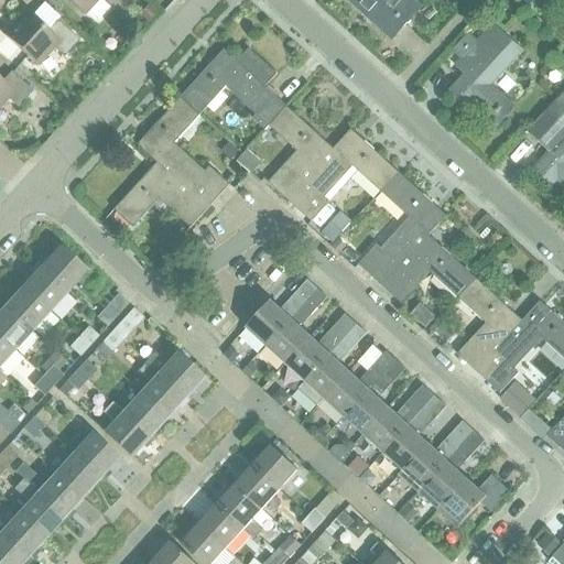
[(68,0),(80,11),(90,0),(104,0),(110,6),(115,0),(68,0)]
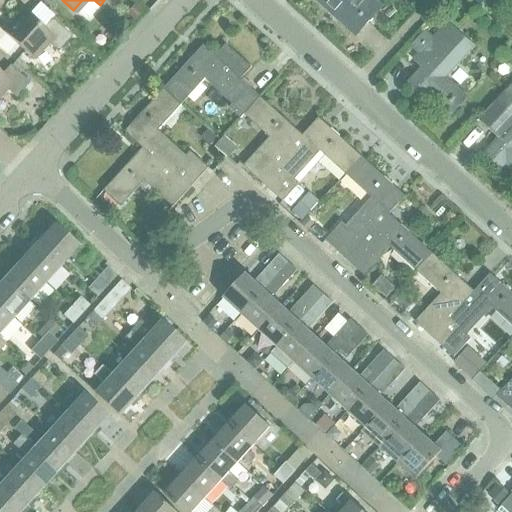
[(382,6),(375,0),(315,0),(354,35),(382,6)]
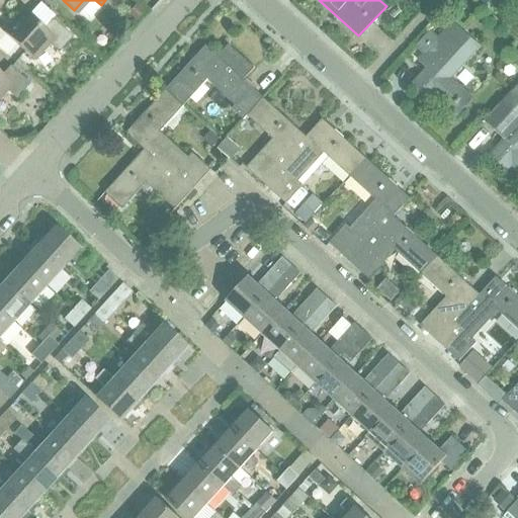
[(59,52),(72,37),(53,19),(45,28),(27,12),(13,28),(9,25),(4,30),(32,57),(47,41),(59,52)]
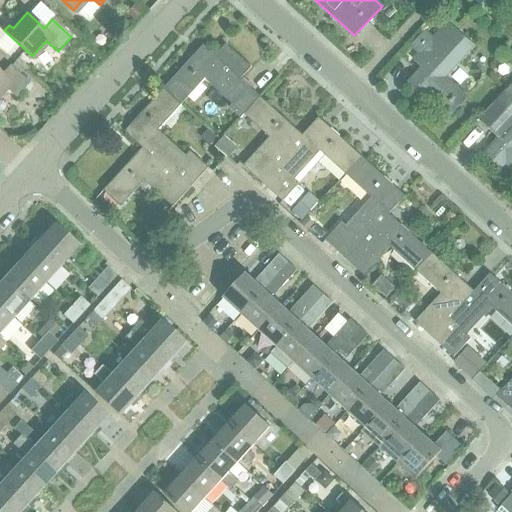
[(418,49),(422,52),(416,59),(425,67),(409,84),(425,98),(430,93),(447,108),(461,92),(444,77),(472,46),(447,24),(433,39),(430,36),(418,49)]
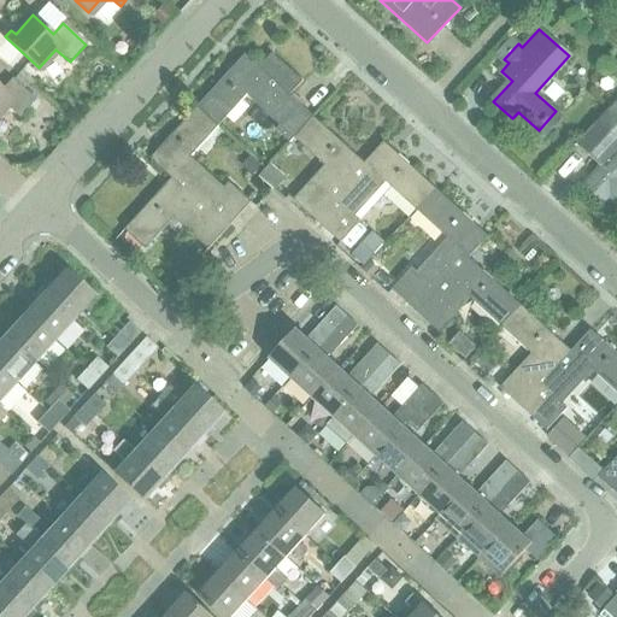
[(292,141),(295,139),(315,116),(293,97),(305,82),(275,54),(260,69),(246,56),(198,107),(219,127),(248,95),(252,92),(285,123),(281,127),(278,129),(292,141)]
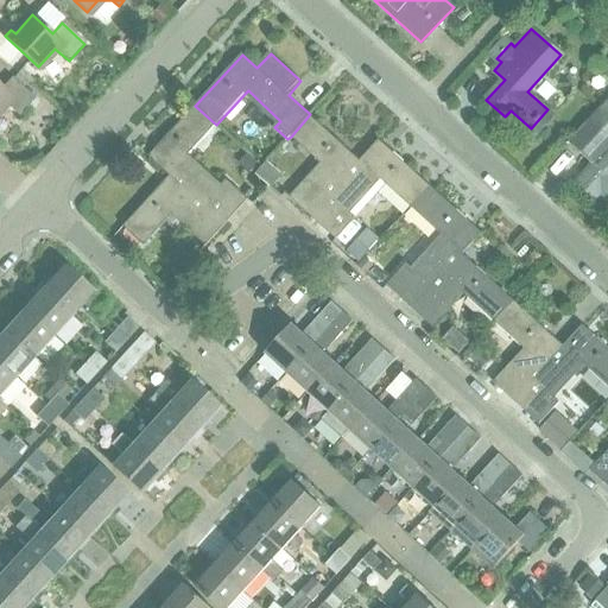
[(18,116),(36,97),(13,76),(2,87),(0,84),(0,107),(4,103),(18,116)]
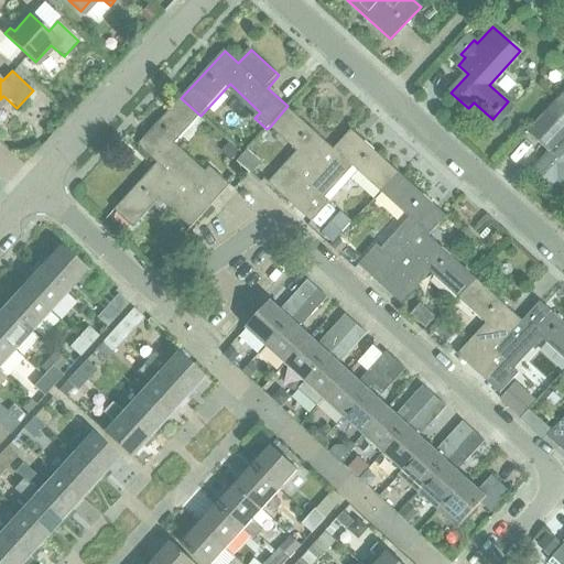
[(557,180),(563,185),(563,93),(529,130),(552,151),(535,170),(552,185),(557,180)]
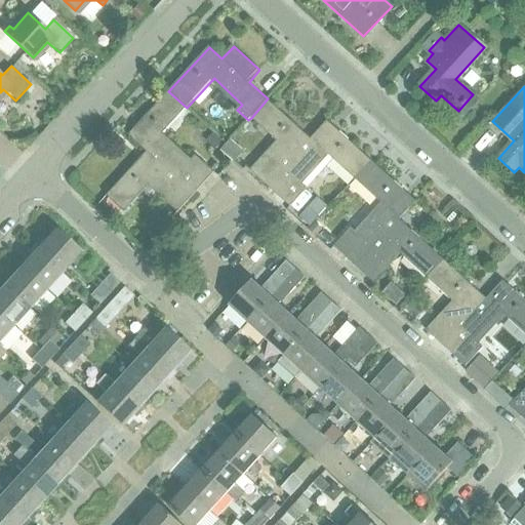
[(160,136),(187,108),(168,91),(128,135),(147,152),(176,177),(187,167),(205,184),(214,173),(196,157),(189,163),(160,136)]
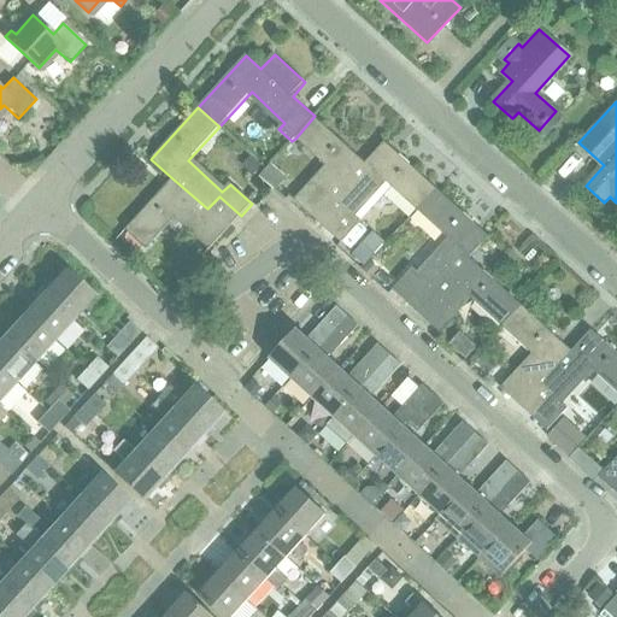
[(329,233),(329,231),(348,210),(335,198),(366,164),(315,116),(295,139),(328,169),(297,203),(329,233)]
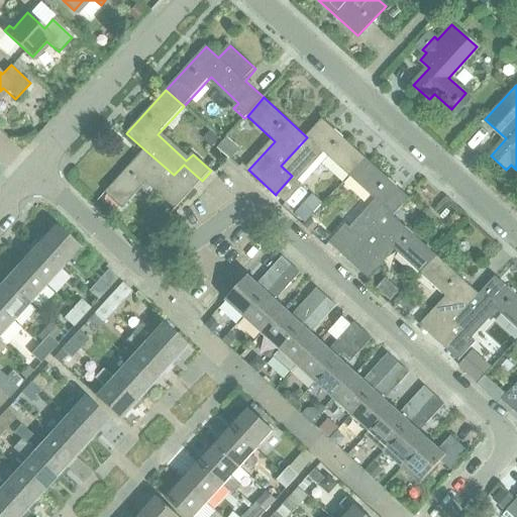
[(323,151),(350,176),(367,159),(323,119),(307,137),(281,166),(292,176),(276,194),(287,204),(303,186),(297,181),(323,151)]
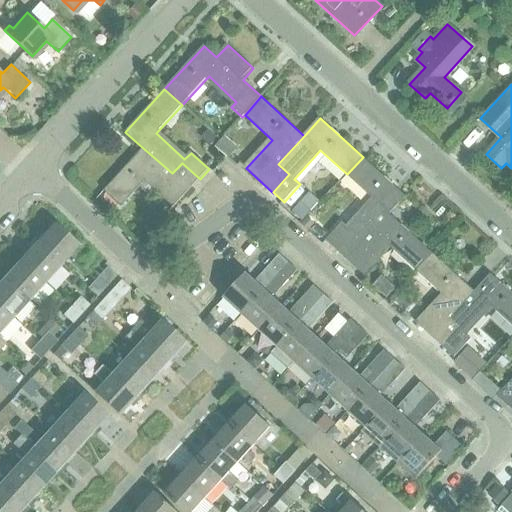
[(234,148),(223,138),(215,146),(226,156),(234,148)]
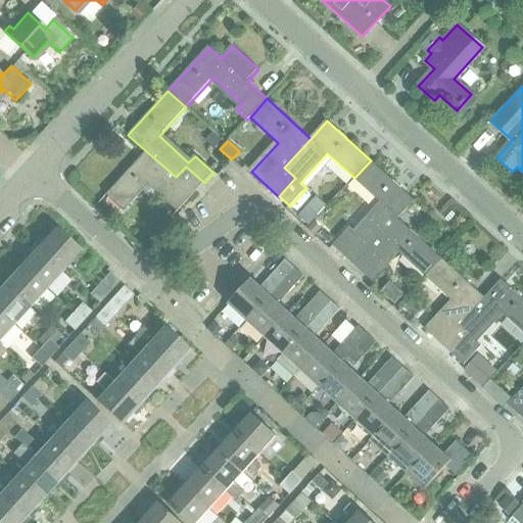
[(180,208),(204,183),(186,167),(176,177),(146,151),(105,194),(125,211),(152,183),(180,208)]
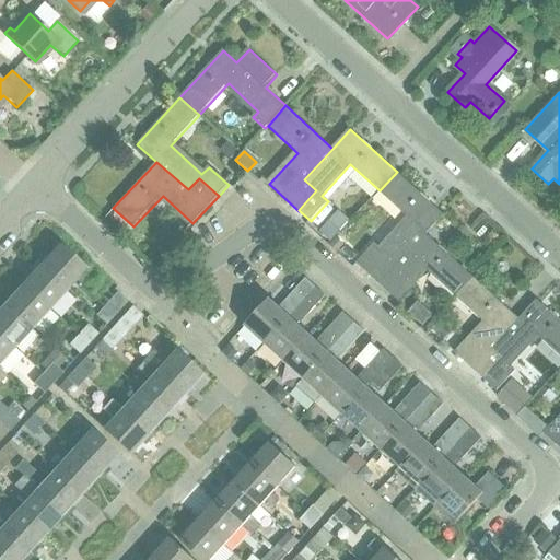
[(375,243),(358,263),(369,273),(386,254),(398,265),(428,233),(444,214),(397,172),(380,190),(406,216),(410,220),(383,251),(375,243)]
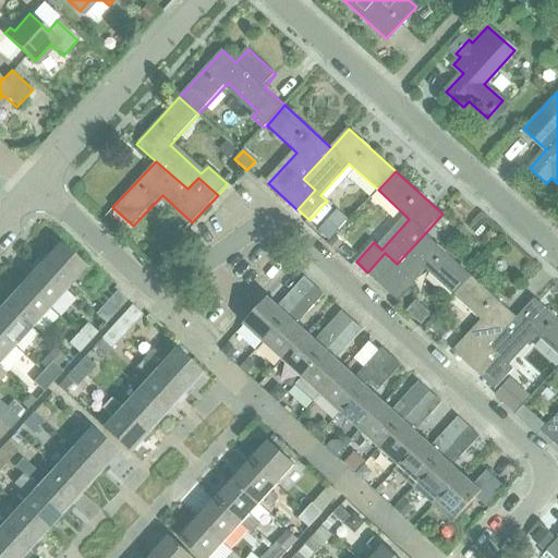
[(337,239),(352,215),(337,205),(322,229),(337,239)]
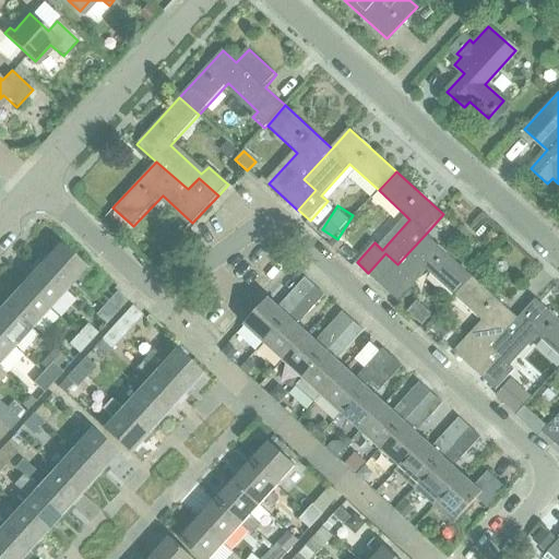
[(385,253),(368,273),(396,299),(425,269),(454,296),(473,275),(427,233),(397,264),(385,253)]
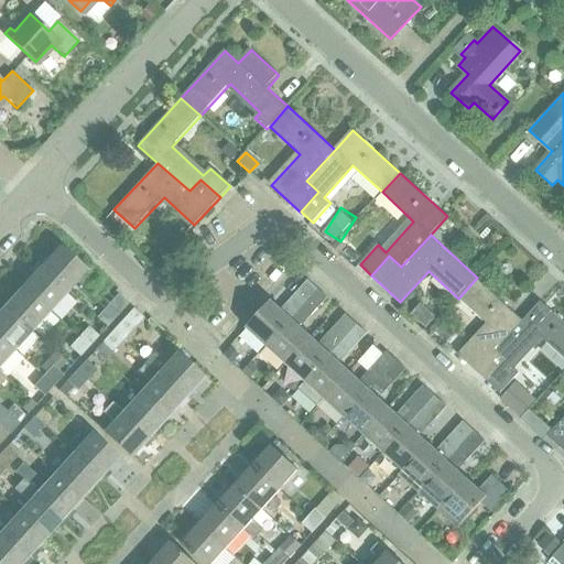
[(41,258),(36,262),(68,291),(85,271),(58,247),(45,262),(41,258)]
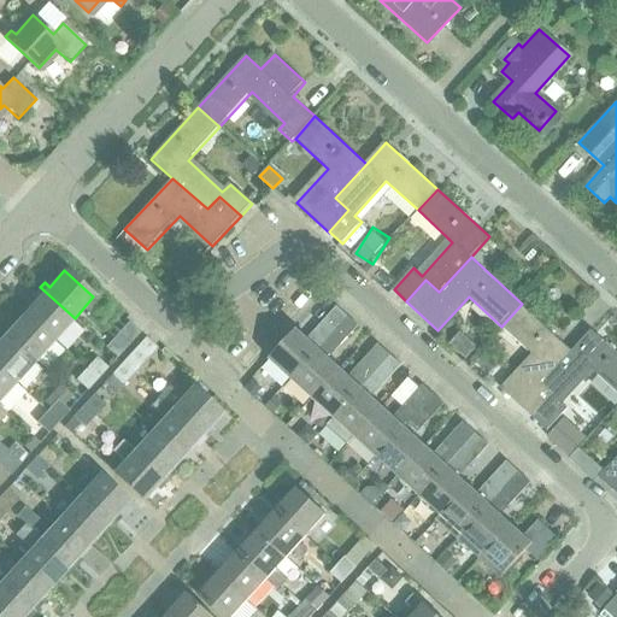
[(41,295),(24,313),(54,340),(75,318),(40,287),(36,292),(41,295)]
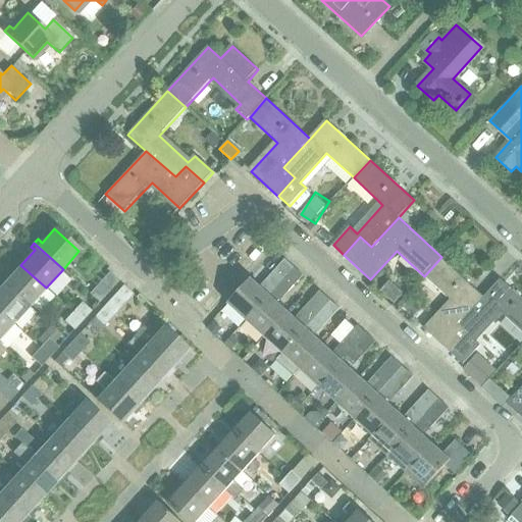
[(427,332),(452,355),(469,335),(458,326),(484,297),(441,257),(424,276),(454,304),(427,332)]
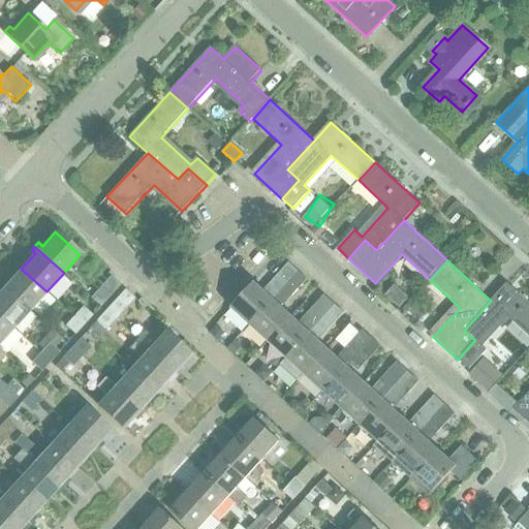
[(254,282),(230,309),(249,325),(298,272),(289,263),(271,283),(274,285),(266,293),(254,282)]
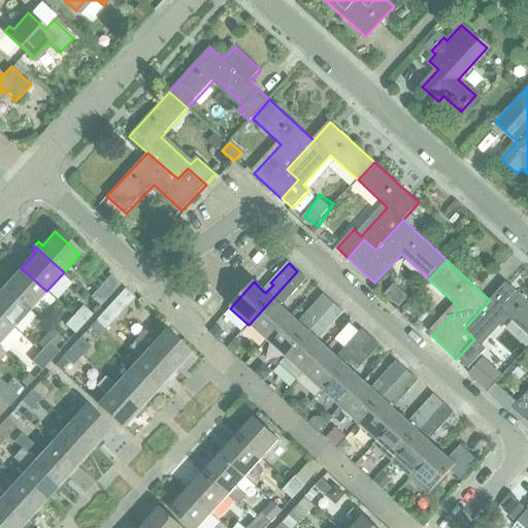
[(4,278),(1,283),(30,309),(46,291),(21,268),(8,283),(4,278)]
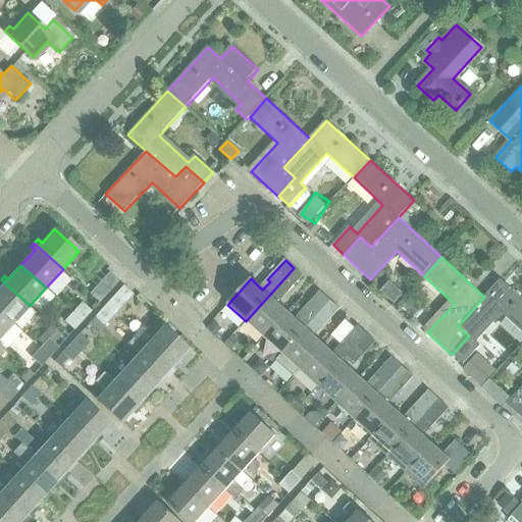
[(294,268),(246,321),(264,337),(288,312),(274,300),(281,292),(285,296),(303,276),(294,268)]
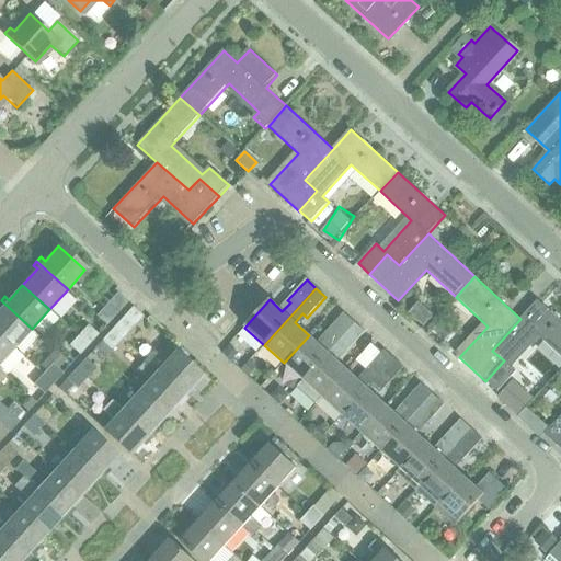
[(98,317),(107,325),(127,304),(117,296),(98,317)]
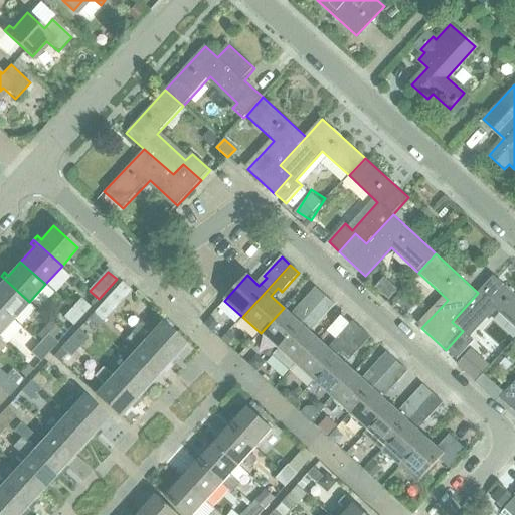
[(0,282),(1,283),(0,284),(0,308),(12,320),(29,302),(1,276),(0,277),(0,282)]
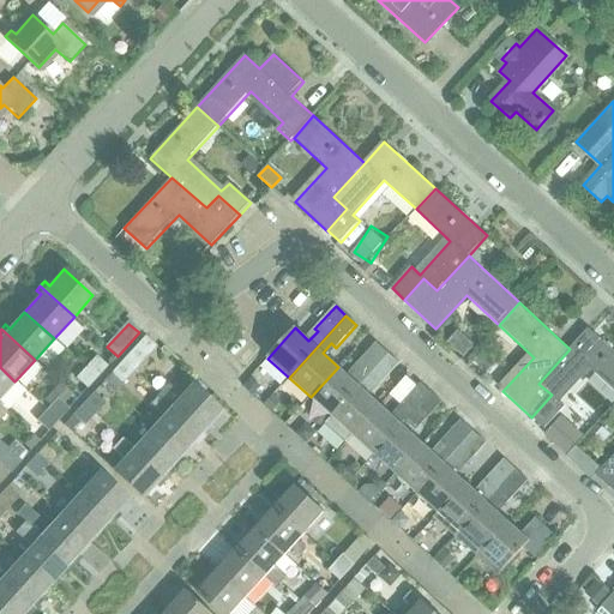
[(590,367),(613,390),(613,350),(589,329),(570,349),(539,384),(552,395),(531,417),(546,431),(567,408),(564,404),(559,401),(590,367)]
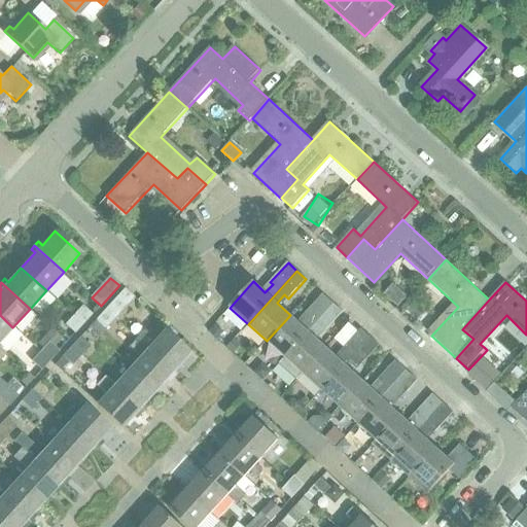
[(383,295),(396,308),(408,295),(393,283),(383,295)]
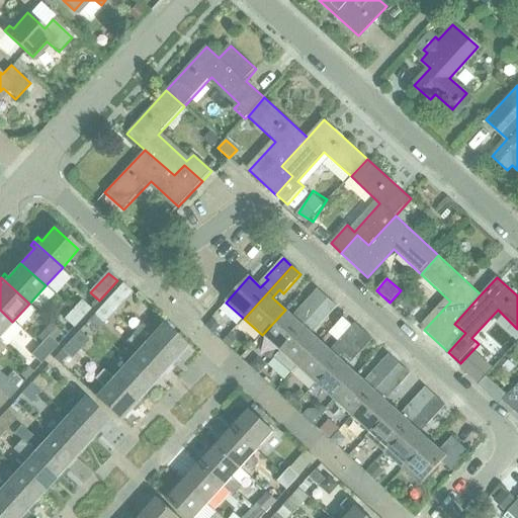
[(122,285),(103,305),(113,314),(133,294),(122,285)]
